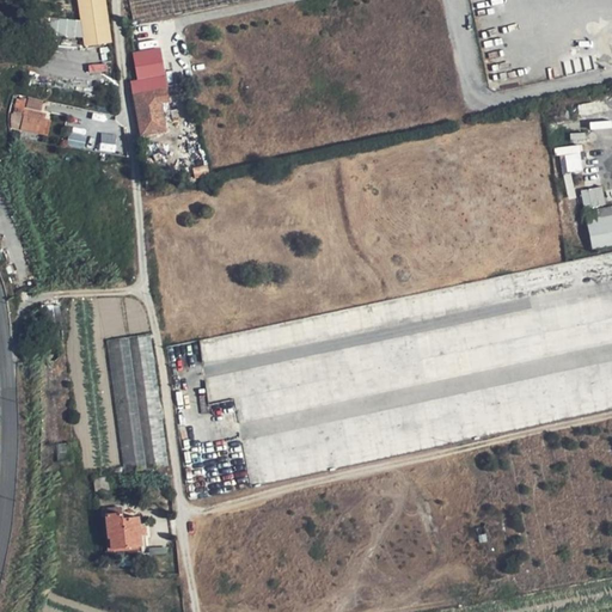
[(130,0),(136,23),(196,10),(194,0),(130,0)]
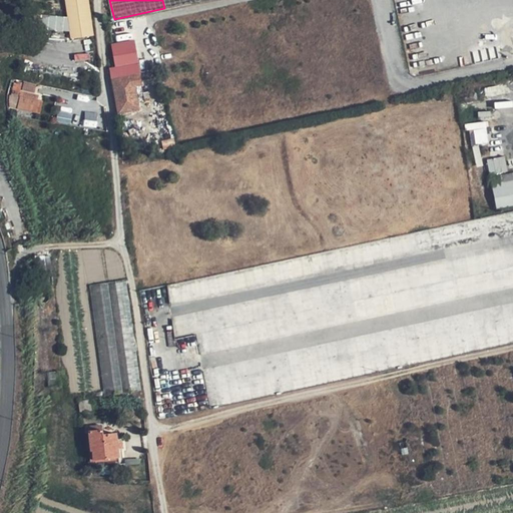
[(95,83),(85,6),(71,7),(81,85),(95,83)]
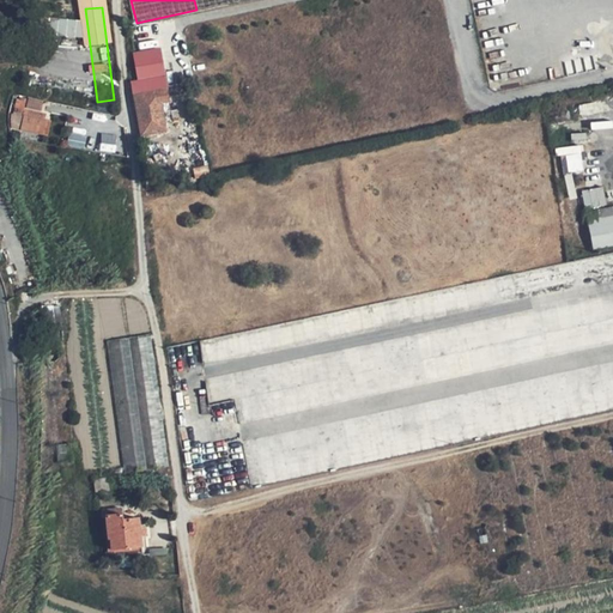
[(137,55),(140,82),(165,77),(162,50),(137,55)]
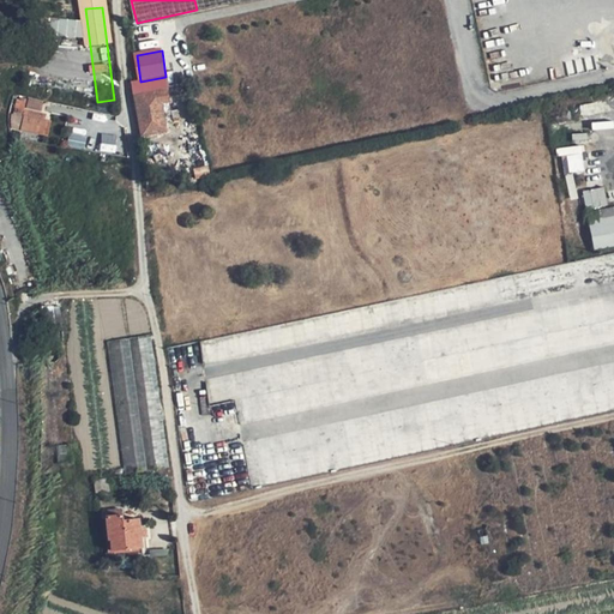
[(133,83),(136,95),(168,89),(166,77),(140,82),(133,83)]
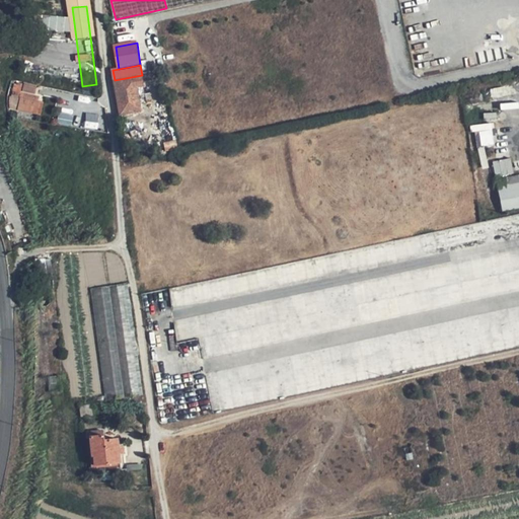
[(142,75),(115,80),(120,116),(142,112),(140,100),(139,89),(144,88),(142,75)]
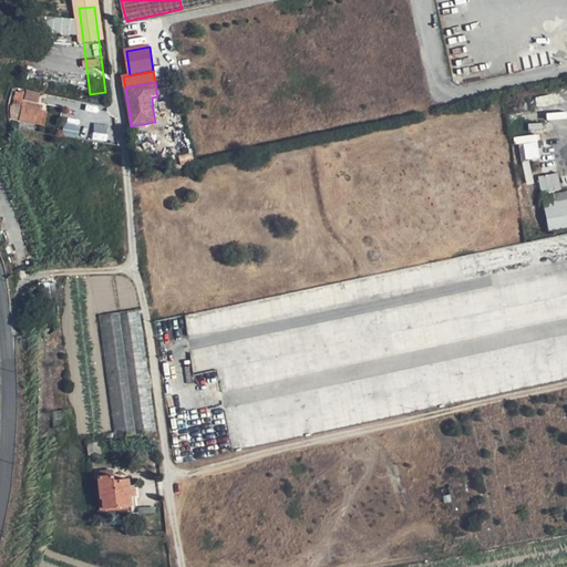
[(10,120),(19,122),(22,107),(13,105),(10,120)]
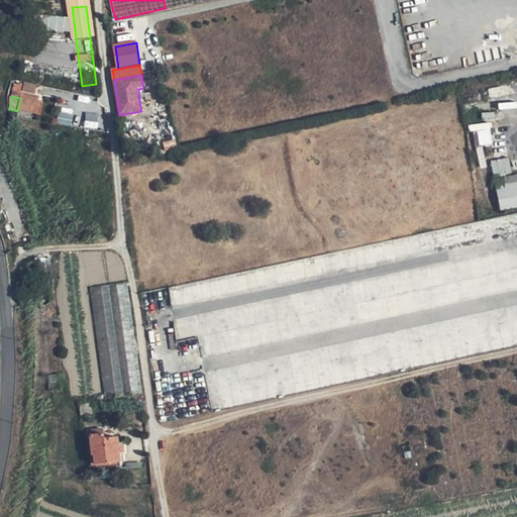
[(38,102),(20,98),(17,111),(35,115),(38,102)]
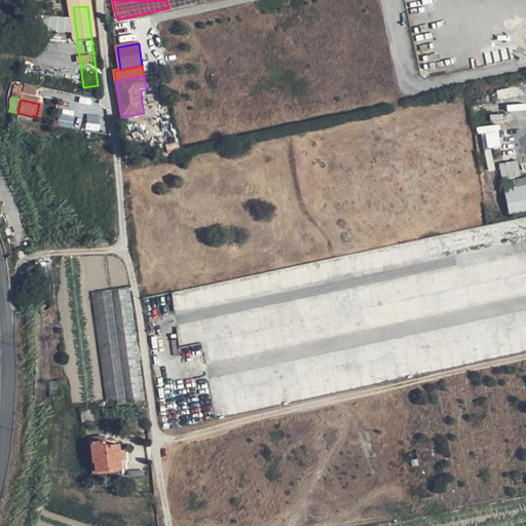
[(484,126),(486,147),(499,145),(497,124),(484,126)]
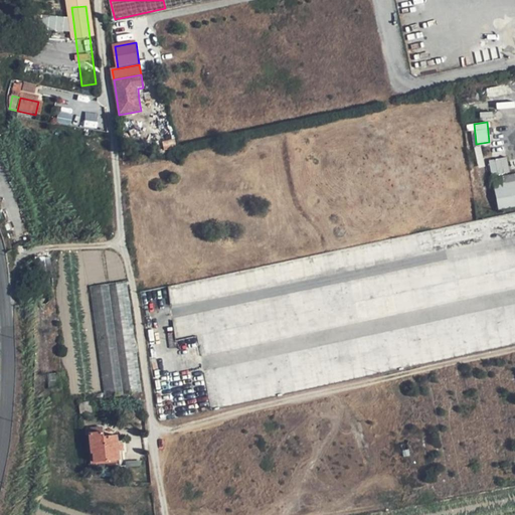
[(171,151),(179,149),(176,138),(169,140),(171,151)]
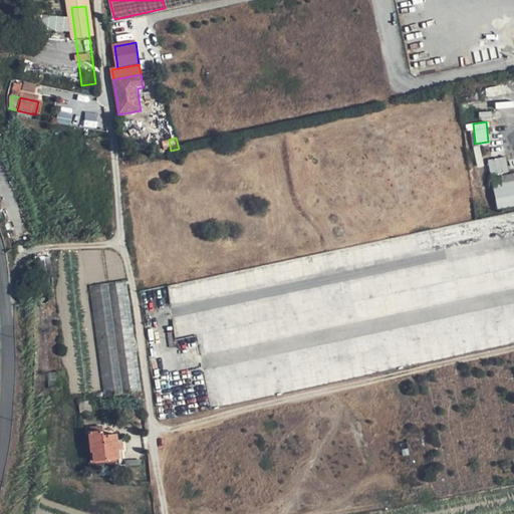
[(154,146),(155,154),(163,152),(161,145),(154,146)]
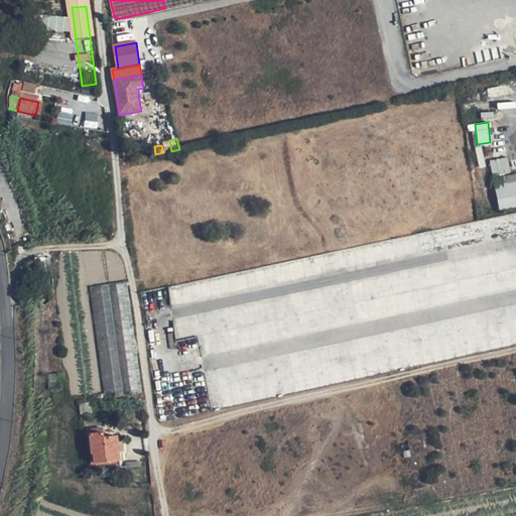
[(492,170),(511,168),(510,157),(491,159),(492,170)]
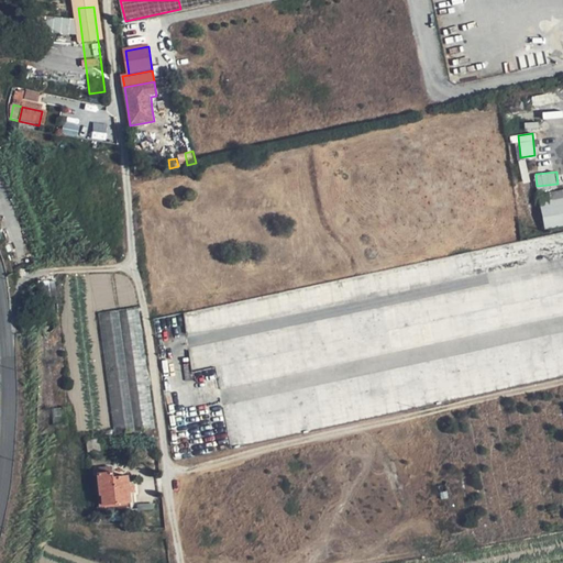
[(187,177),(175,179),(173,180),(175,197),(176,198),(189,196),(187,177)]
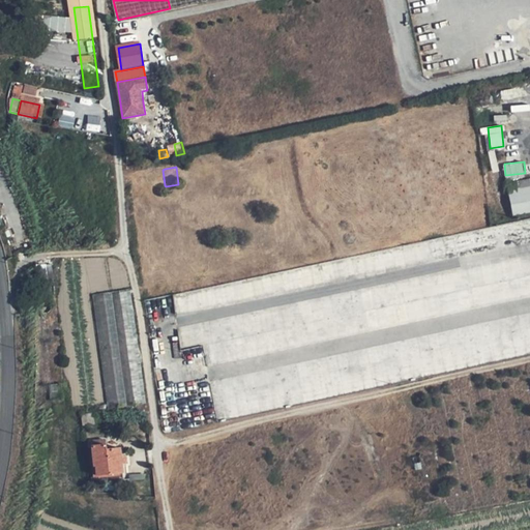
[(529,179),(507,184),(513,217),(514,217),(516,219),(529,216),(529,179)]
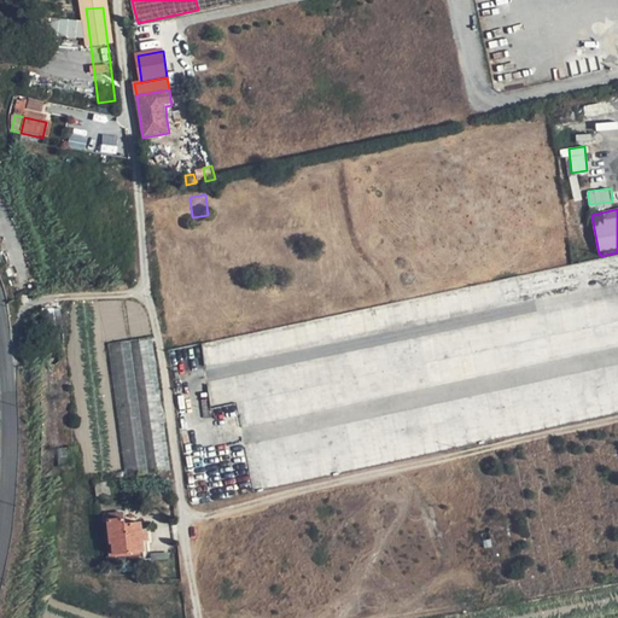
[(188,363),(617,274),(617,255),(185,347),(188,363)]
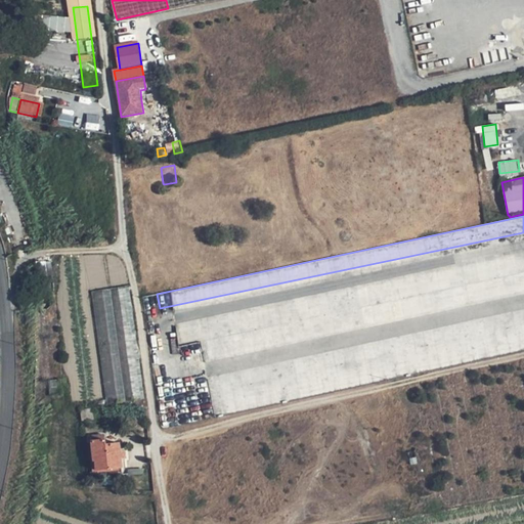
[(210,355),(523,289),(523,253),(203,320),(210,355)]
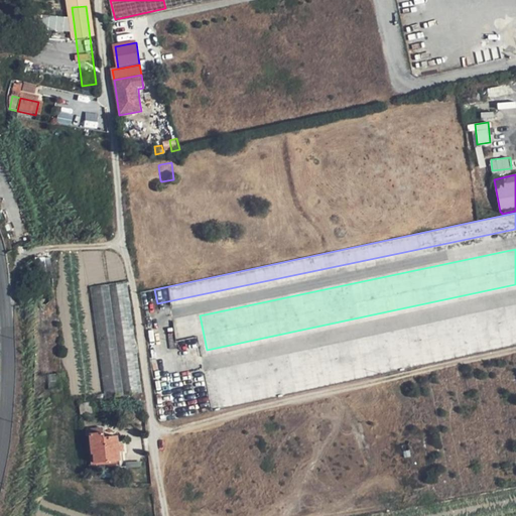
[(44,294),(47,273),(37,274),(35,293),(44,294)]
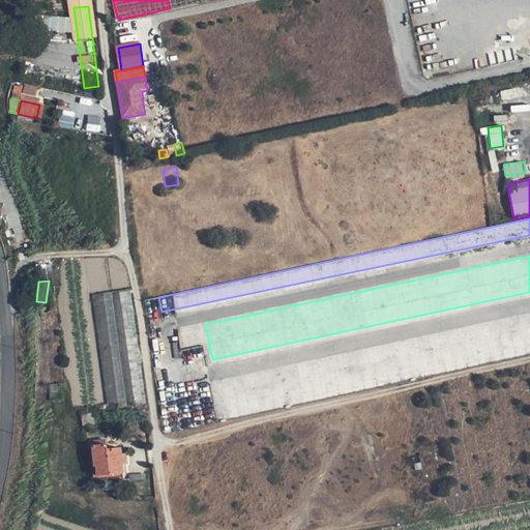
[(106,444),(93,445),(95,467),(96,467),(97,476),(123,474),(123,465),(127,464),(126,457),(121,457),(121,448),(107,449),(106,444)]
